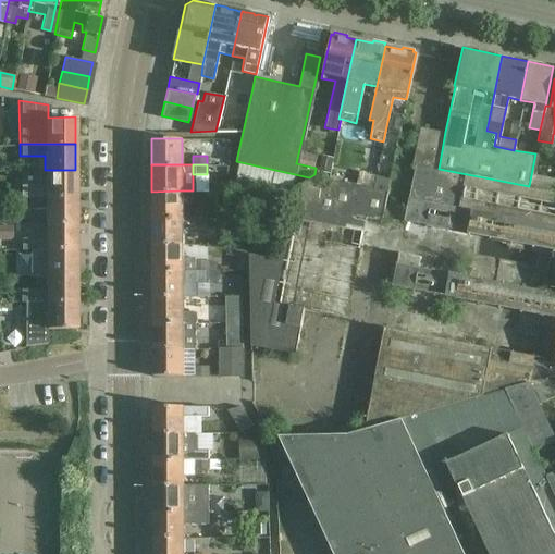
[(75,196),(75,170),(45,170),(45,184),(20,184),(20,196),(75,196)]
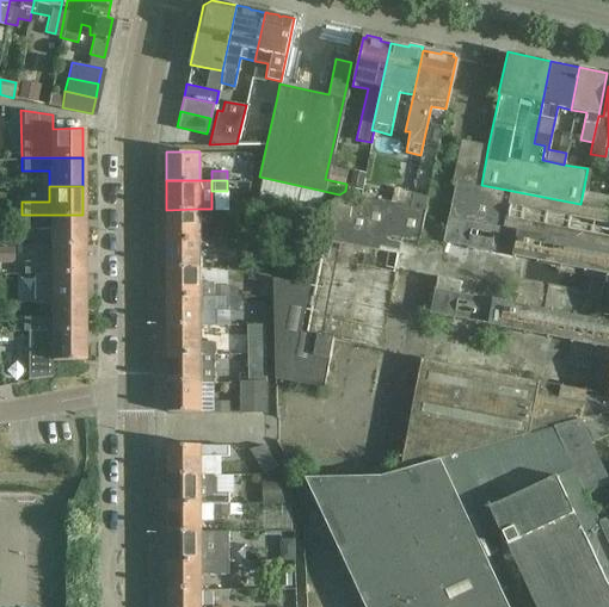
[(200,237),(200,209),(166,210),(166,237),(200,237)]
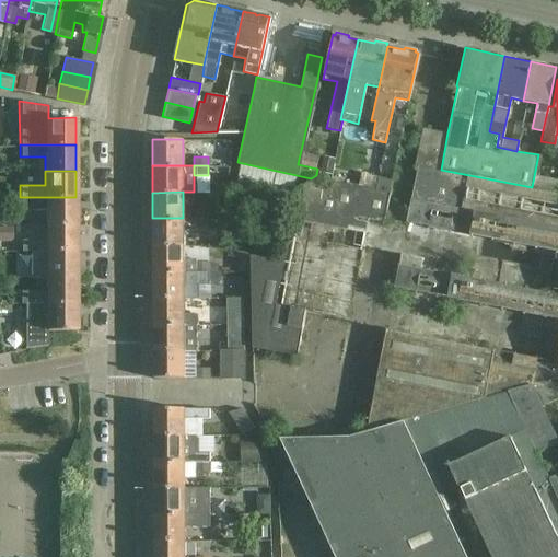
[(76,223),(76,197),(20,197),(20,209),(45,209),(45,223),(76,223)]
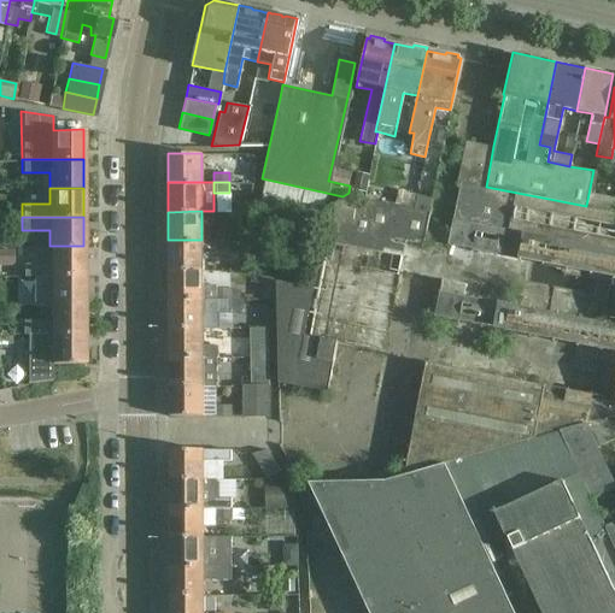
[(214,229),(214,240),(229,240),(229,229),(214,229)]
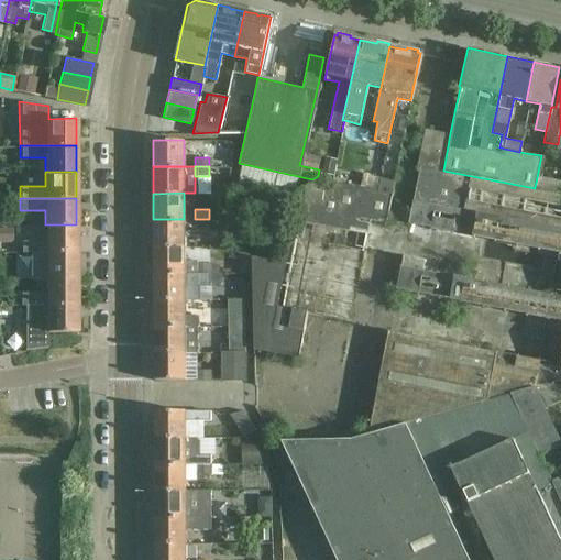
[(209,219),(195,219),(184,219),(153,219),(153,245),(184,245),(184,229),(209,229),(209,219)]
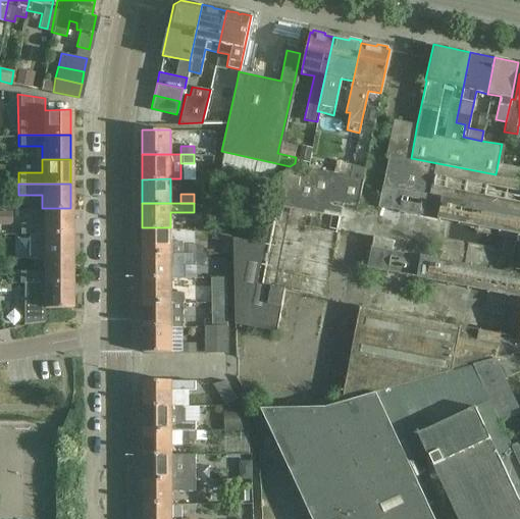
[(70,232),(70,208),(42,208),(42,224),(18,224),(18,234),(28,234),(28,232),(70,232)]
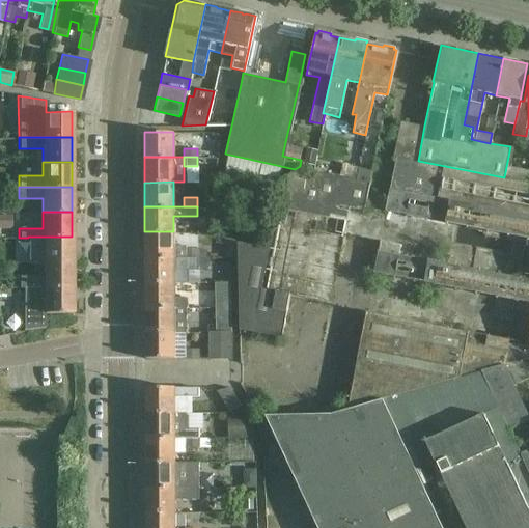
[(10,214),(0,213),(0,227),(10,228),(10,214)]
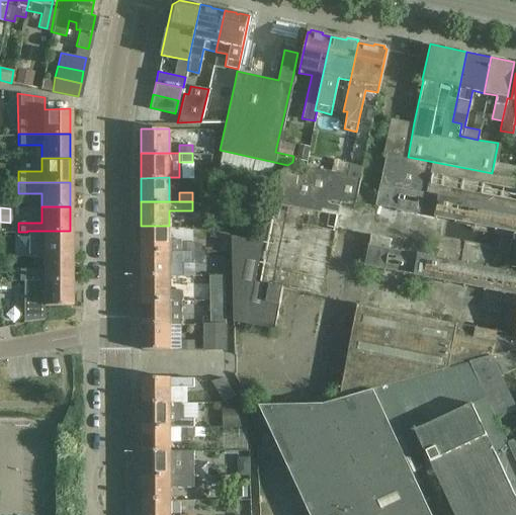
[(169,238),(169,226),(141,226),(141,250),(198,250),(198,243),(192,243),(192,241),(180,242),(180,238),(169,238)]
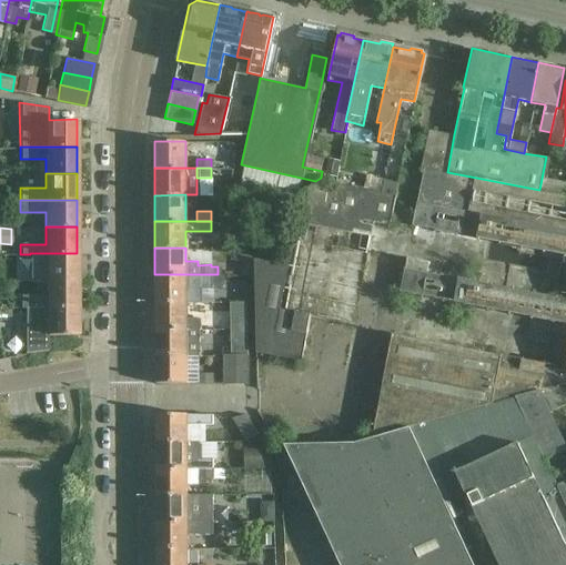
[(30,253),(30,254),(30,281),(46,281),(46,280),(77,280),(77,253),(30,253)]
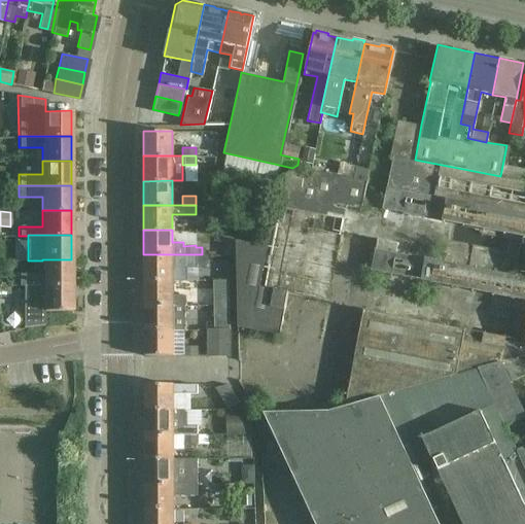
[(205,254),(202,254),(143,254),(143,279),(172,279),(172,266),(182,266),(184,264),(205,264),(205,254)]
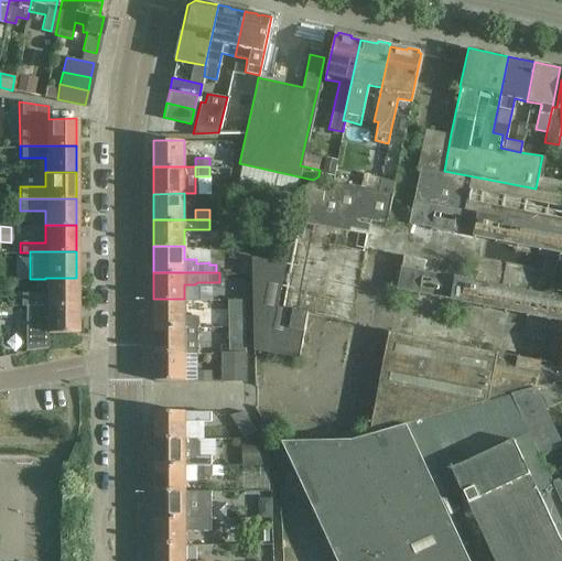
[(76,304),(76,278),(45,278),(45,279),(45,292),(9,292),(9,305),(23,305),(76,304)]
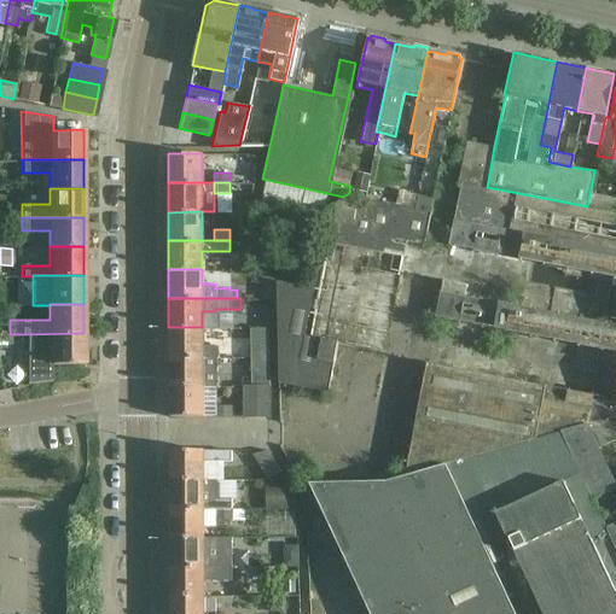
[(202,343),(202,327),(168,327),(168,356),(202,356),(216,356),(216,344),(202,343)]
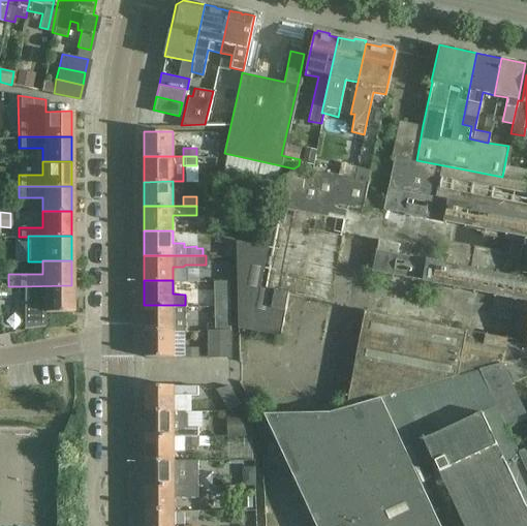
[(213,280),(214,306),(228,306),(228,280),(213,280)]
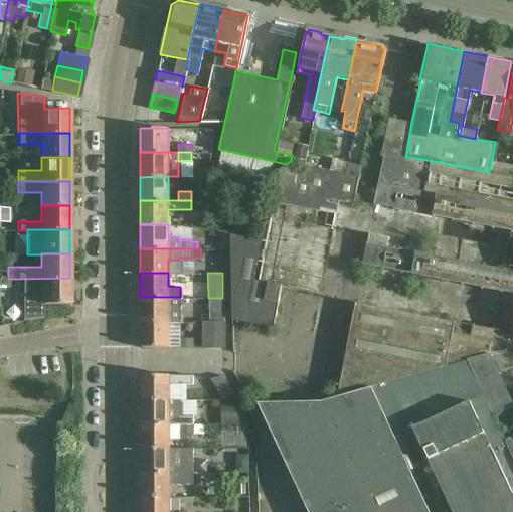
[(69,303),(69,278),(21,279),(21,302),(21,319),(42,316),(42,303),(69,303)]
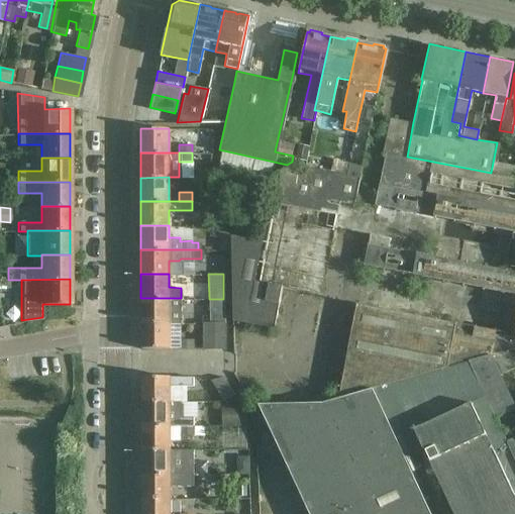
[(181,298),(169,298),(140,298),(140,323),(169,323),(181,323),(181,298)]
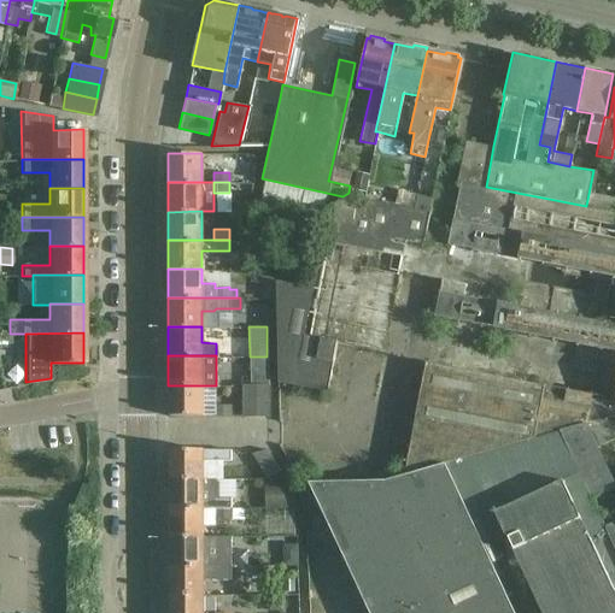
[(267,357),(250,357),(250,384),(268,384),(267,357)]
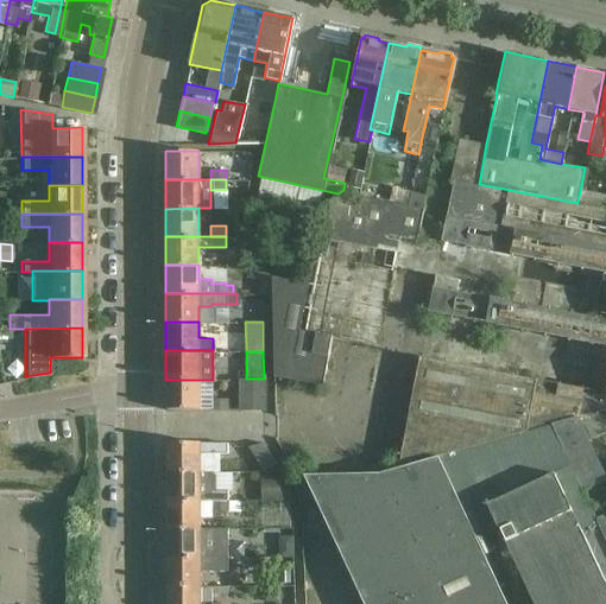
[(264,408),(264,379),(246,379),(239,379),(239,408),(264,408)]
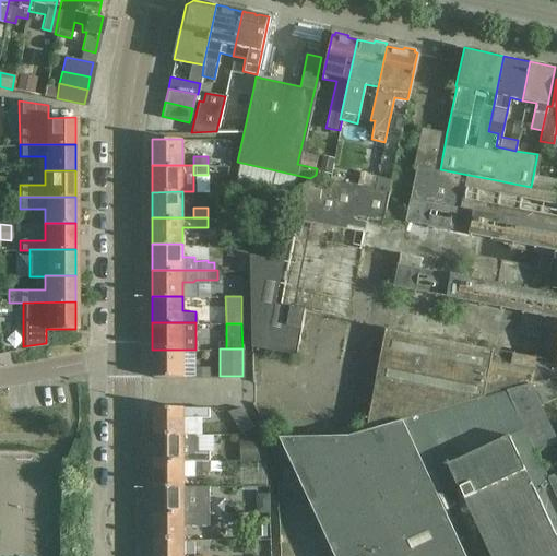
[(182,376),(182,350),(152,350),(152,376),(182,376)]
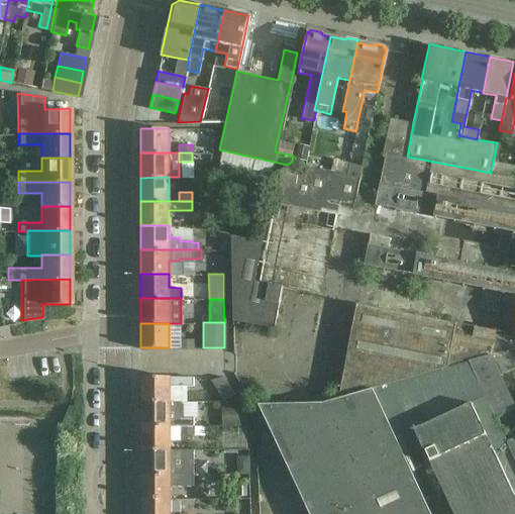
[(396,436),(415,428),(453,513),(514,513),(514,458),(507,441),(496,416),(470,361),(374,387),(396,436)]
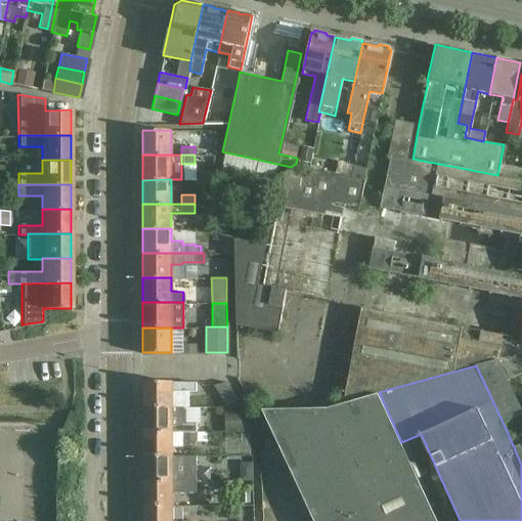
[(196,381),(172,381),(142,381),(142,406),(172,406),(172,391),(194,390),(196,381)]
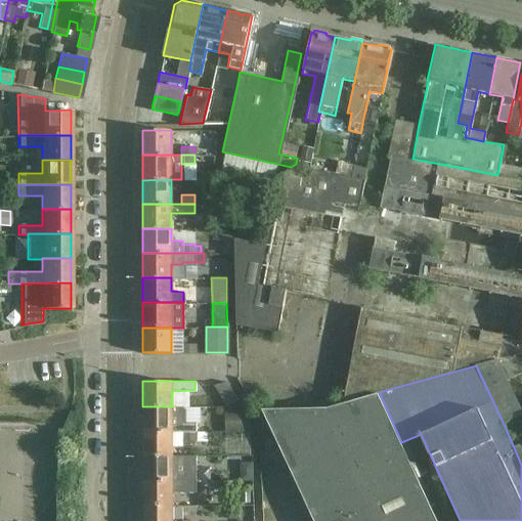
[(227,383),(217,389),(228,405),(237,399),(227,383)]
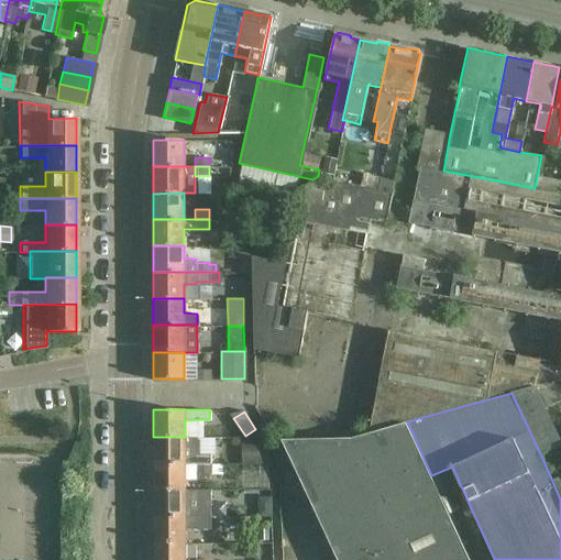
[(407,421),(367,432),(354,436),(282,439),(331,541),(339,559),(470,559),(431,475),(407,421)]
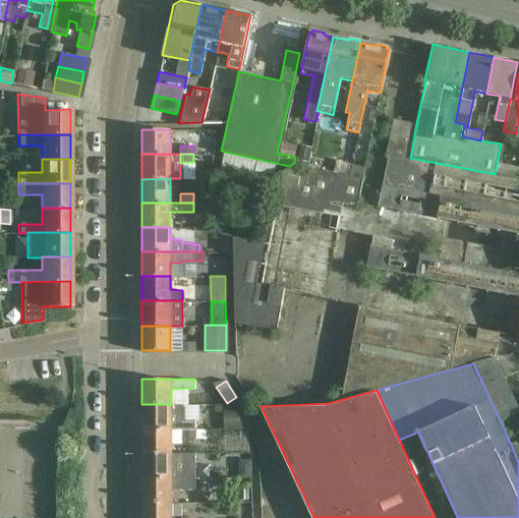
[(182,404),(171,404),(141,404),(142,428),(171,428),(181,428),(181,427),(194,427),(194,419),(184,419),(184,406),(182,406),(182,404)]
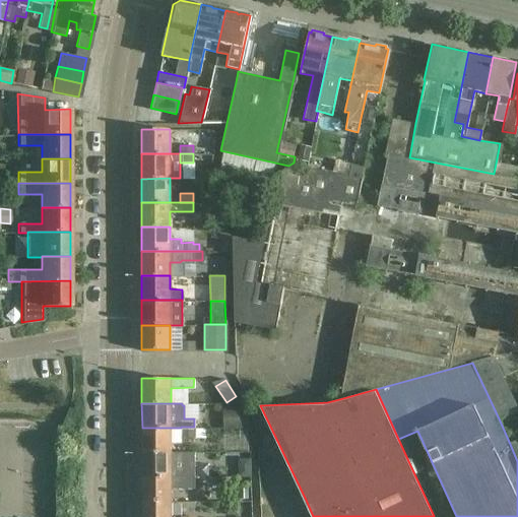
[(181,427),(181,428),(181,437),(195,437),(194,427),(181,427)]
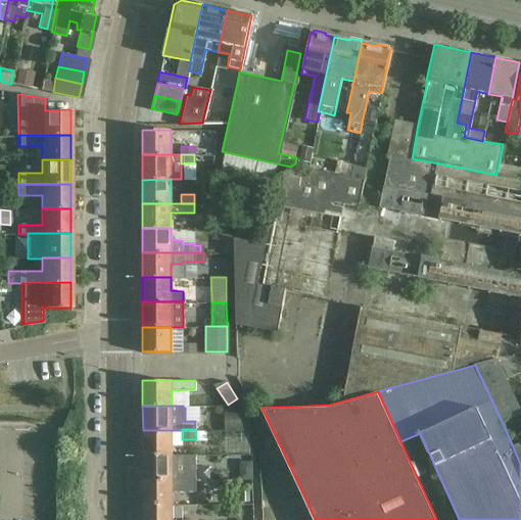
[(172,454),(172,430),(143,430),(143,454),(172,454)]
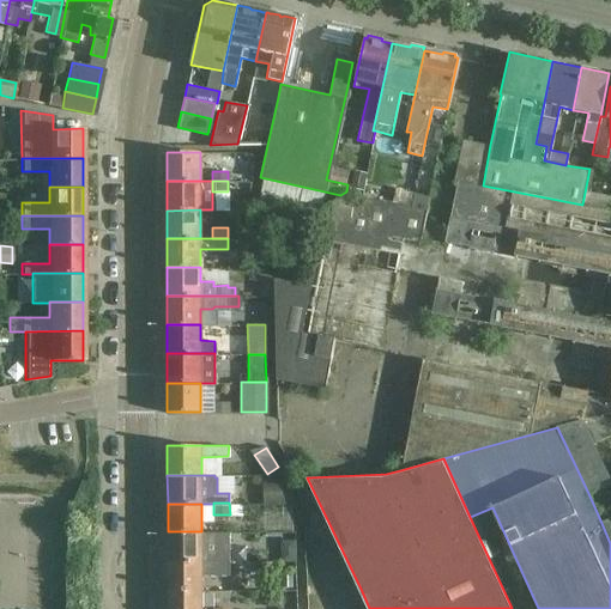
[(201,531),(168,531),(168,561),(201,561),(229,561),(229,531),(201,531)]
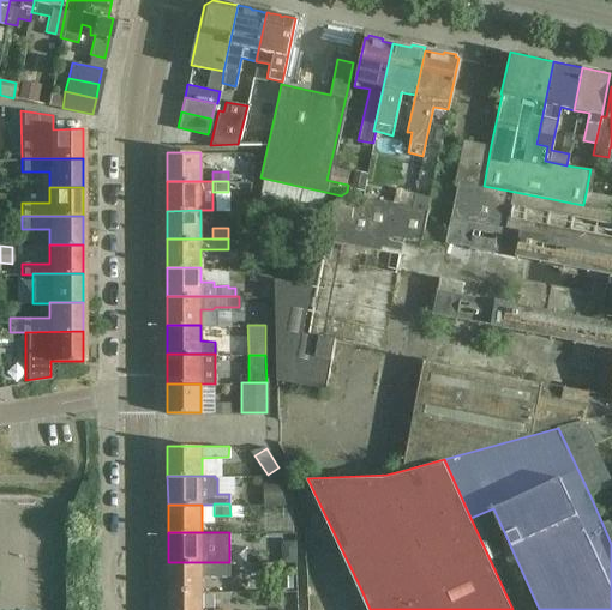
[(231,573),(231,562),(229,562),(202,562),(168,562),(168,591),(202,591),(202,577),(215,577),(215,573),(231,573)]
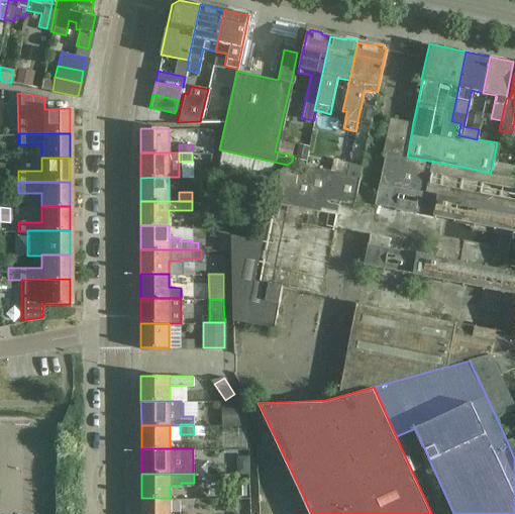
[(170,513),(170,498),(141,498),(140,513),(170,513)]
